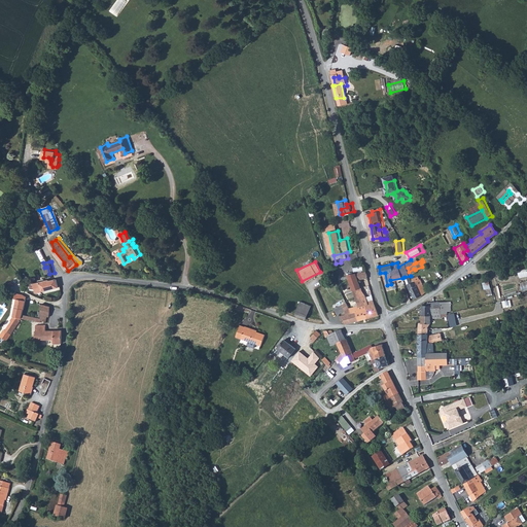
[(366,272),(357,274),(358,280),(369,278),(366,272)]
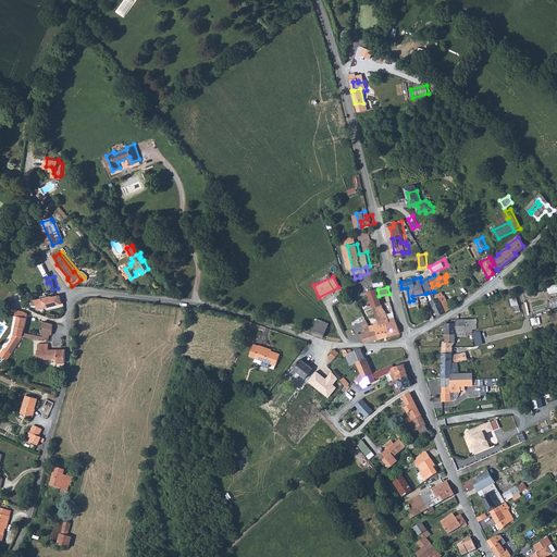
[(378,289),(368,292),(373,308),(378,306),(381,306),(379,296),(378,289)]
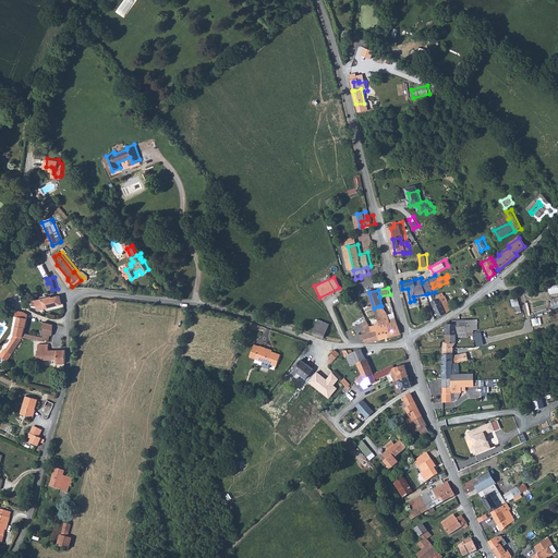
[(443,294),(437,296),(435,292),(428,293),(436,316),(449,306),(445,296),(444,298),(443,294)]
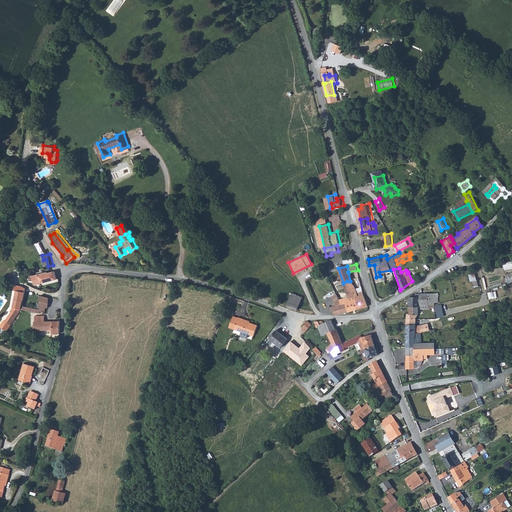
[(52,274),(50,272),(43,274),(46,283),(60,279),(58,272),(56,272),(52,274)]
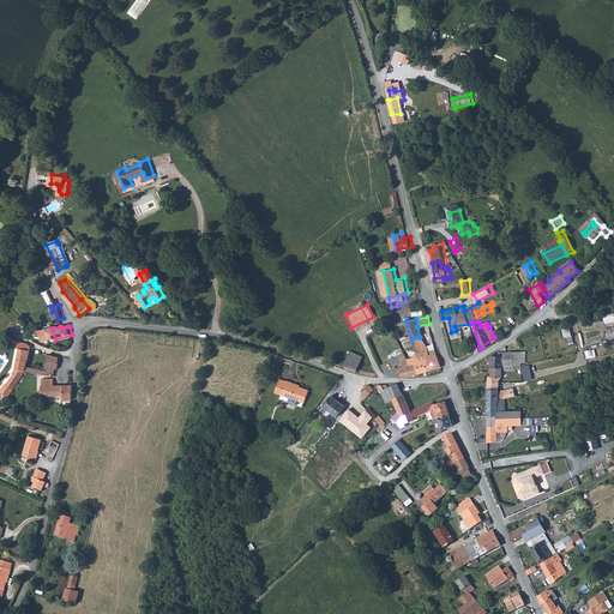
[(572,327),(564,329),(565,337),(569,337),(570,343),(573,343),(572,327)]
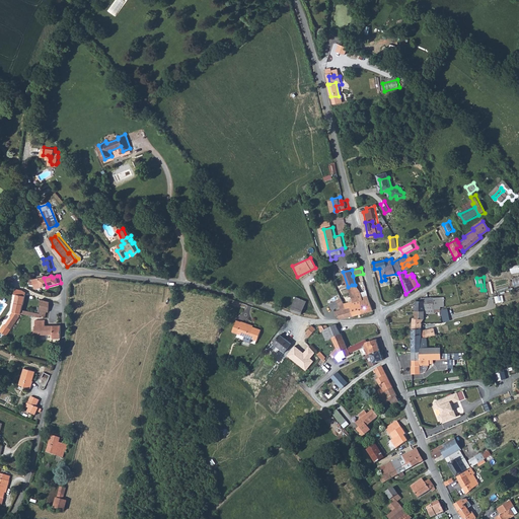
[(42,279),(35,280),(31,279),(30,282),(33,283),(33,285),(39,286),(40,289),(47,287),(44,278),(42,279)]
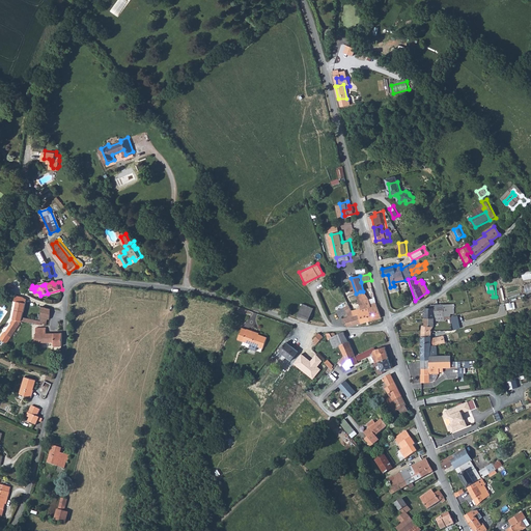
[(25,296),(19,295),(18,304),(21,305),(20,322),(27,324),(29,319),(27,319),(27,311),(29,311),(31,298),(29,297),(28,299),(25,299),(25,296)]
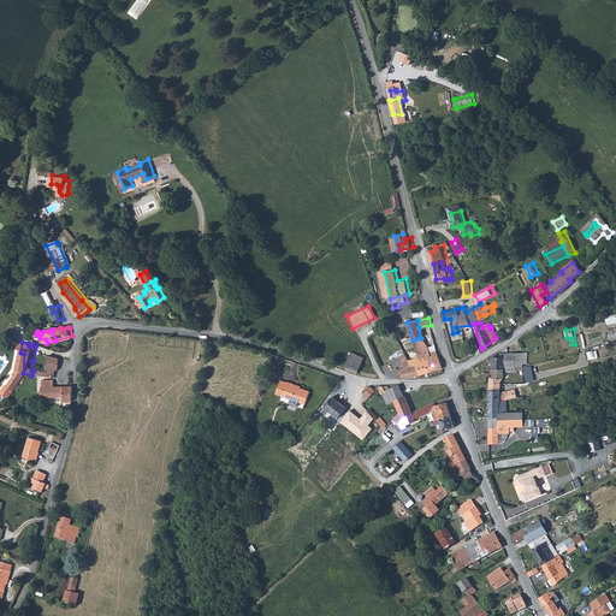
[(437,350),(431,353),(430,345),(424,347),(426,354),(421,355),(421,354),(416,355),(419,361),(424,360),(427,373),(442,369),(437,350)]
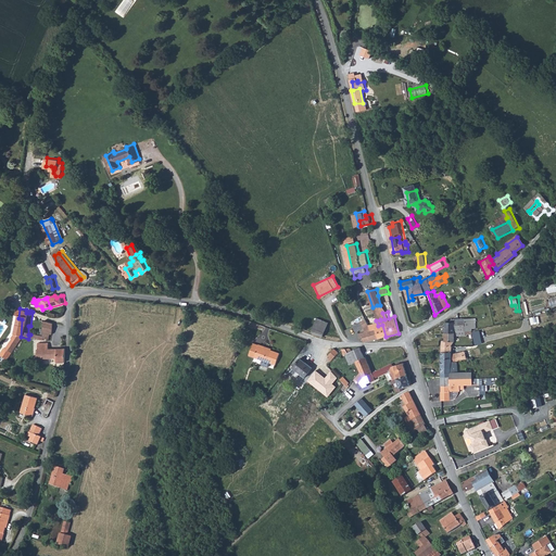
[(327,320),(316,316),(316,317),(310,329),(320,335),(327,320)]
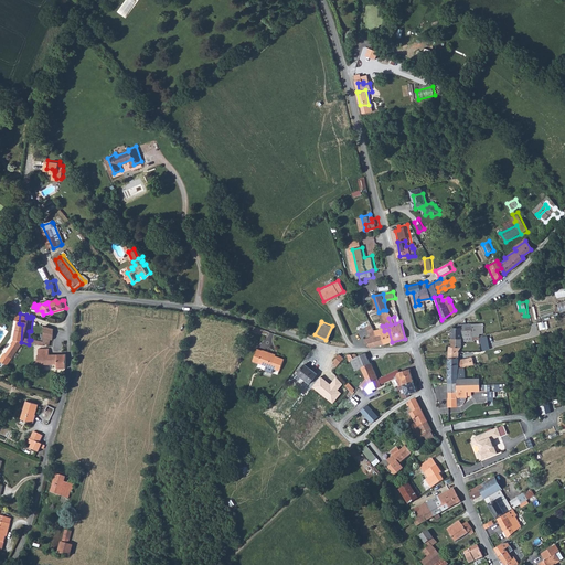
[(481,323),(451,324),(451,336),(479,336),(479,333),(481,333),(481,323)]
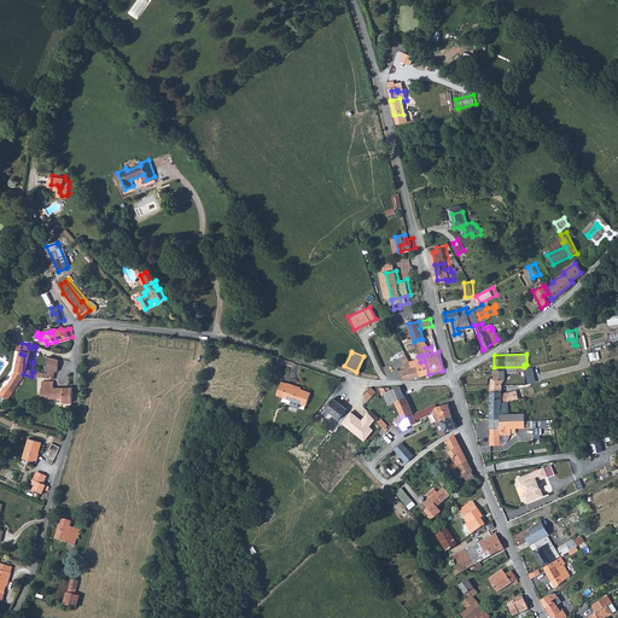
[(410,363),(406,355),(392,363),(396,369),(403,366),(404,369),(398,372),(398,375),(402,375),(403,380),(408,379),(410,379),(419,377),(417,367),(413,368),(410,363)]
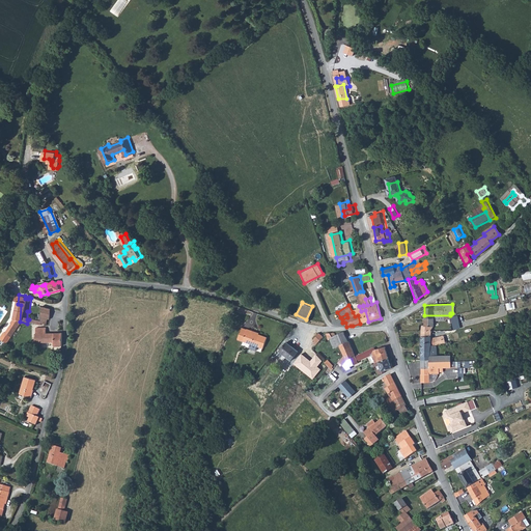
[(55,308),(48,308),(45,320),(45,323),(45,324),(50,325),(51,317),(54,317),(55,308)]
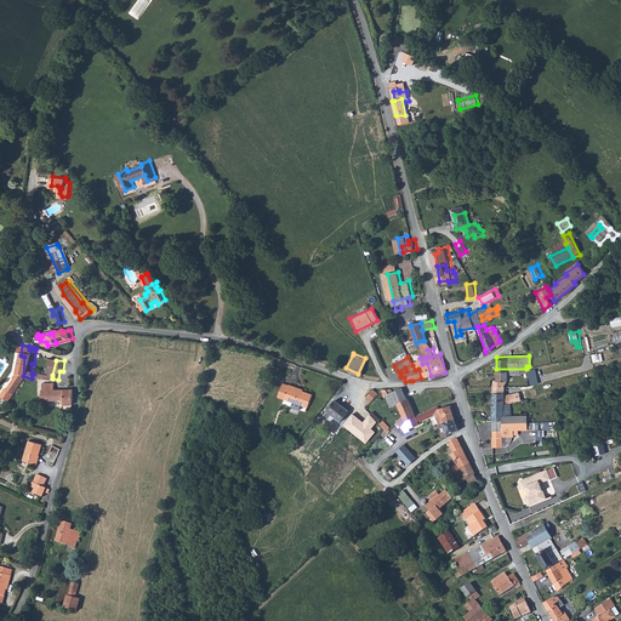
[(427,363),(422,364),(417,365),(419,369),(421,379),(431,376),(427,363)]
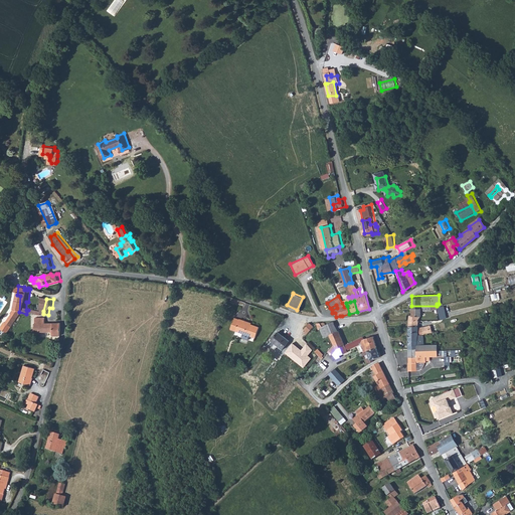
[(437,306),(411,306),(411,315),(420,316),(420,312),(431,311),(431,310),(437,310),(437,306)]
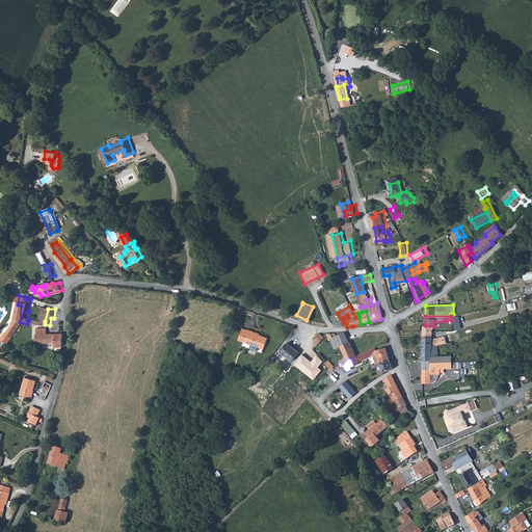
[(453,317),(454,325),(461,324),(460,316),(453,317)]
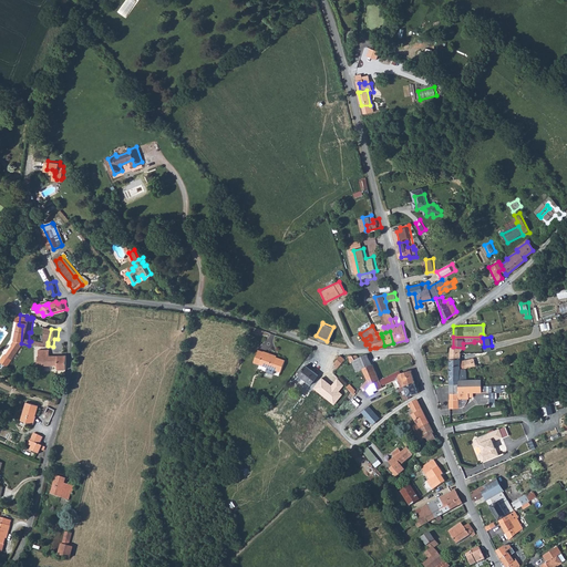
[(18,348),(11,357),(10,357),(4,363),(12,369),(23,353),(29,346),(21,343),(17,348),(18,348)]
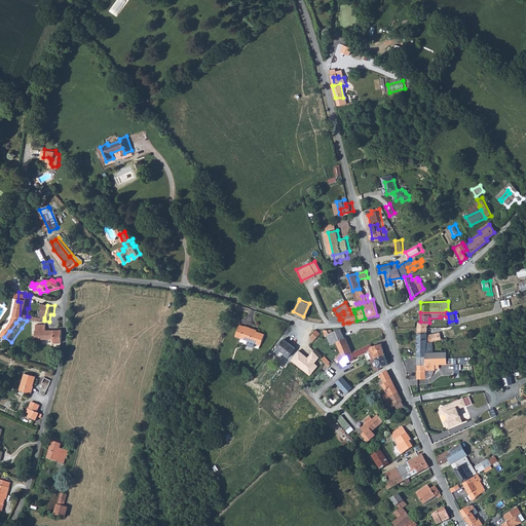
[(429,323),(420,322),(418,322),(417,333),(425,333),(425,327),(429,323)]
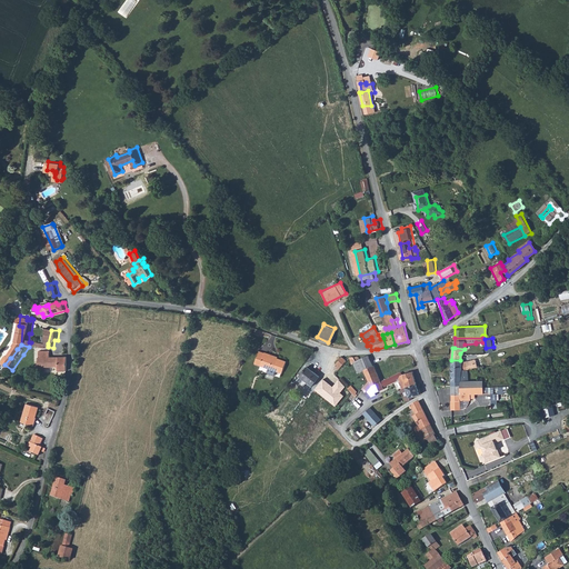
[(272,353),(267,351),(267,352),(260,349),(256,361),(282,372),(287,361),(280,358),(272,355),(272,353)]
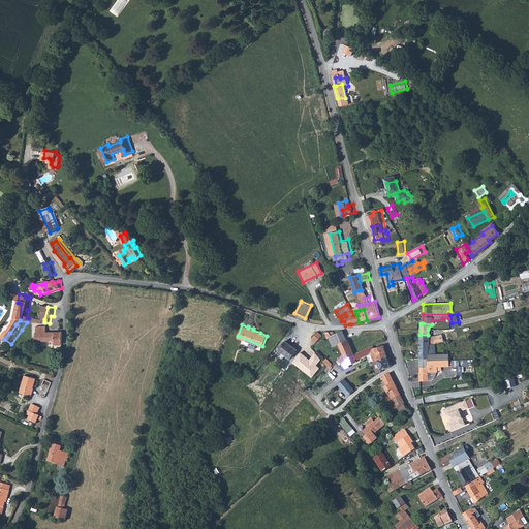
[(47,325),(37,327),(37,330),(37,331),(37,333),(36,333),(37,341),(59,341),(59,344),(65,344),(66,332),(47,332),(47,325)]
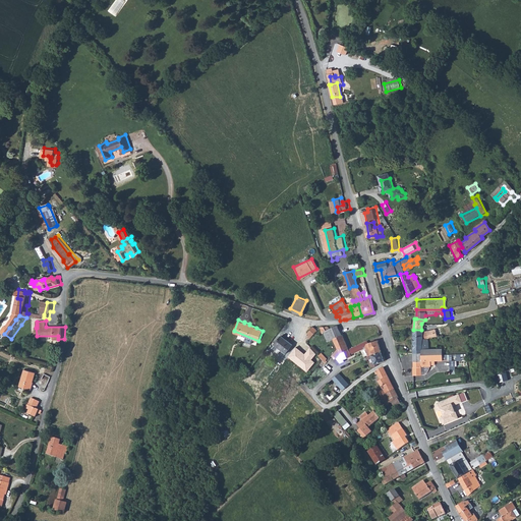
[(314,326),(308,332),(310,333),(309,334),(307,333),(304,336),(306,338),(303,340),(307,343),(310,340),(311,341),(321,333),(315,326),(314,326)]
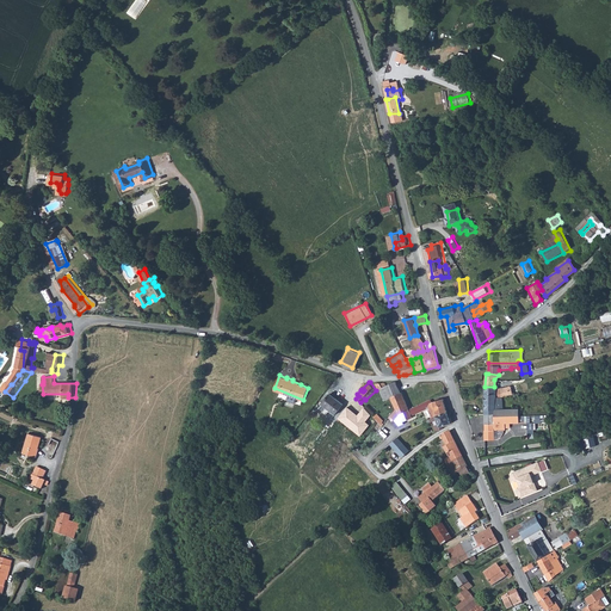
[(403,395),(399,386),(397,384),(389,387),(388,384),(378,383),(381,390),(382,389),(387,400),(393,397),(400,412),(394,418),(397,423),(406,412),(411,411),(403,394),(403,395)]
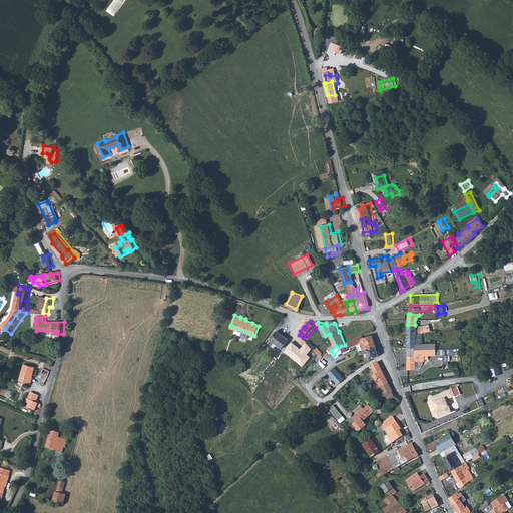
[(428,323),(421,325),(421,332),(431,329),(428,323)]
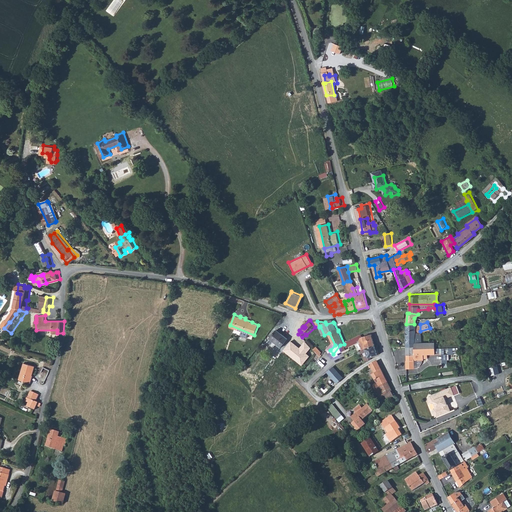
[(420,324),(414,324),(406,324),(406,325),(406,345),(414,347),(414,342),(420,342),(420,331),(420,324)]
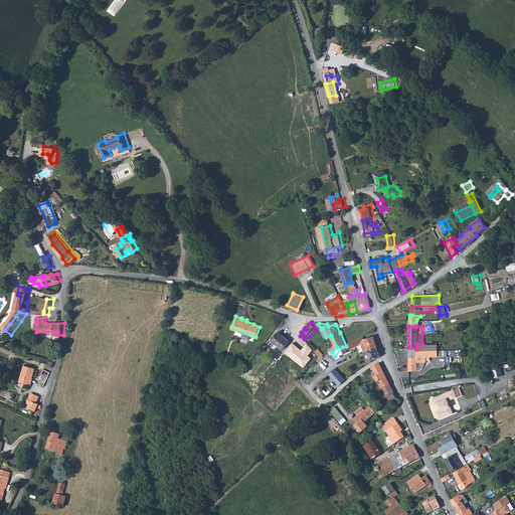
[(283,330),(274,340),(276,342),(286,332),(283,330)]
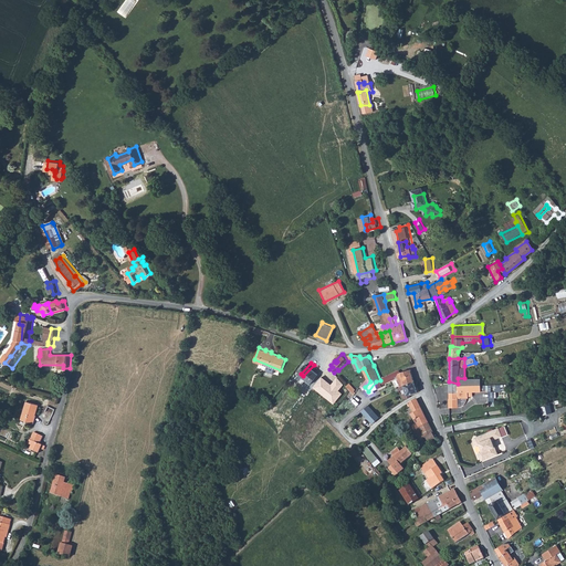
[(314,365),(303,376),(305,378),(307,376),(315,383),(323,373),(314,365)]
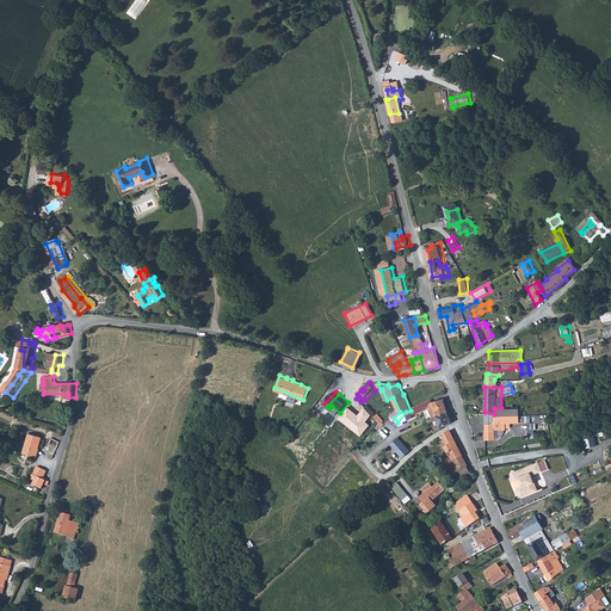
[(442,399),(432,403),(436,414),(432,417),(433,420),(446,412),(442,399)]
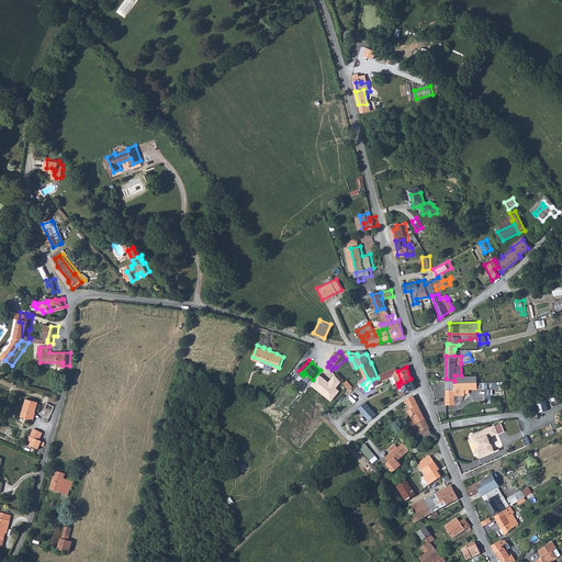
[(396,369),(378,378),(373,379),(366,389),(369,394),(374,392),(373,390),(381,386),(380,382),(380,381),(386,378),(386,379),(394,375),(397,383),(401,381),(397,371),(396,369)]
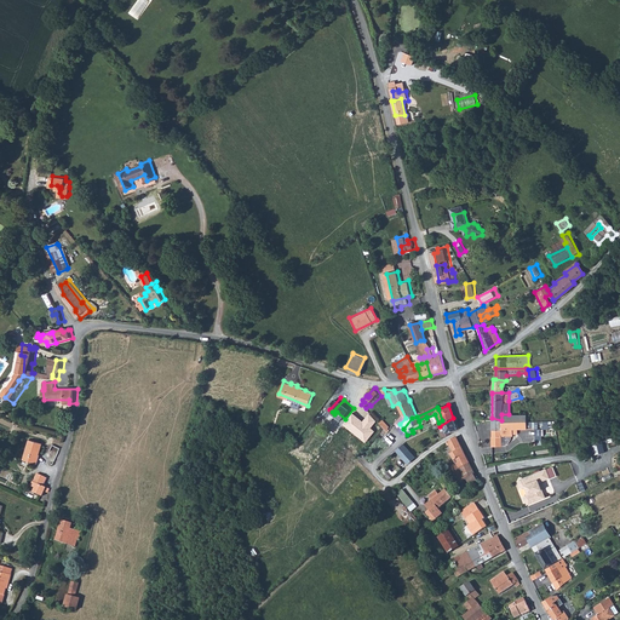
[(362,424),(352,415),(344,425),(365,443),(375,431),(372,429),(377,422),(369,415),(362,424)]
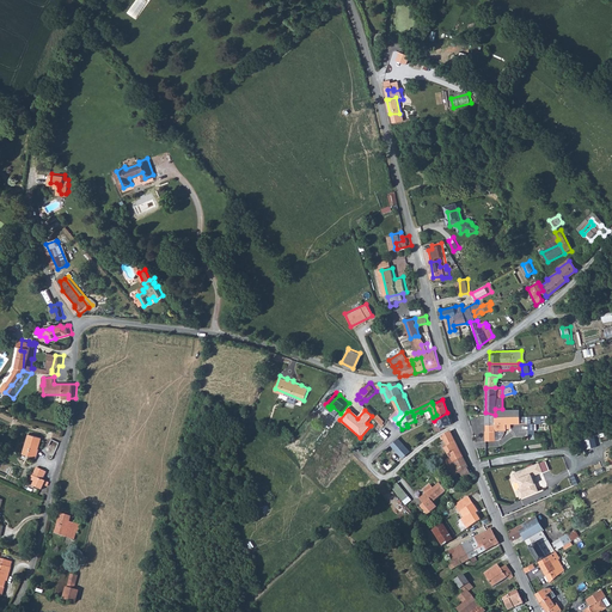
[(447,412),(434,421),(432,422),(438,436),(447,429),(446,427),(451,424),(447,412)]
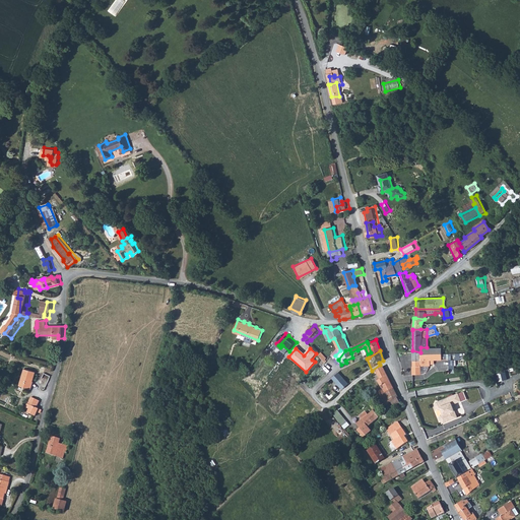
[(420,352),(412,350),(412,375),(419,375),(419,370),(430,370),(430,364),(433,364),(433,359),(420,360),(420,353),(420,352)]
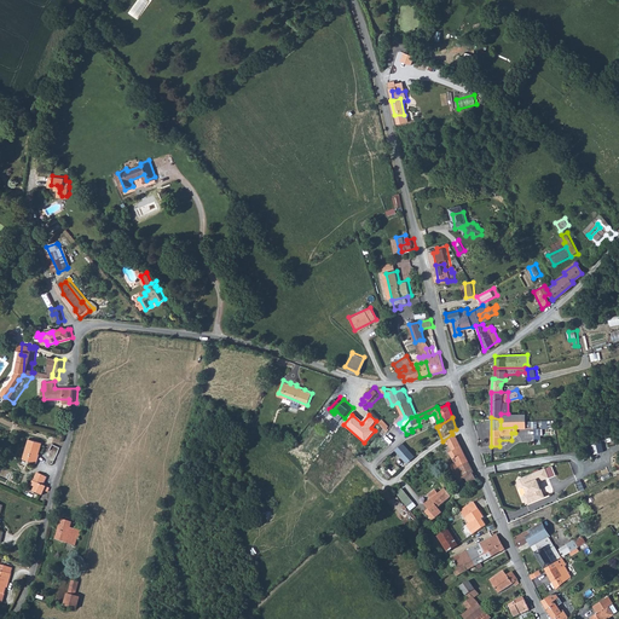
[(393,426),(387,420),(383,423),(387,428),(392,433),(394,429),(392,427),(393,426)]
